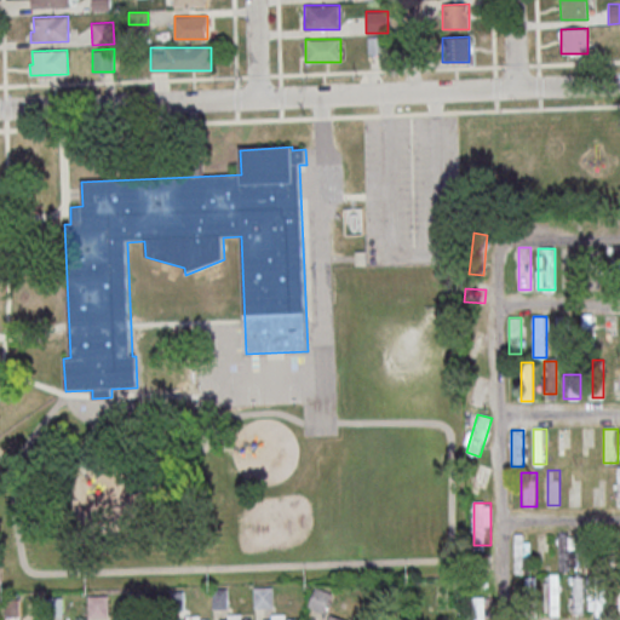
[(530,533),(515,533),(515,573),(530,573),(530,533)]
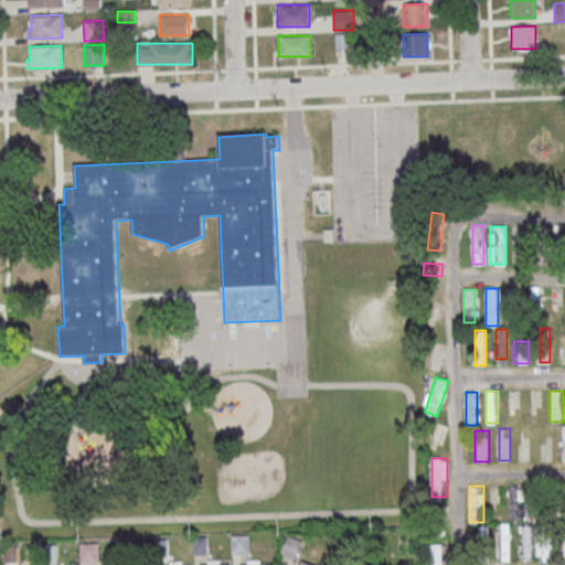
[(509,520),(526,520),(526,487),(509,487),(509,520)]
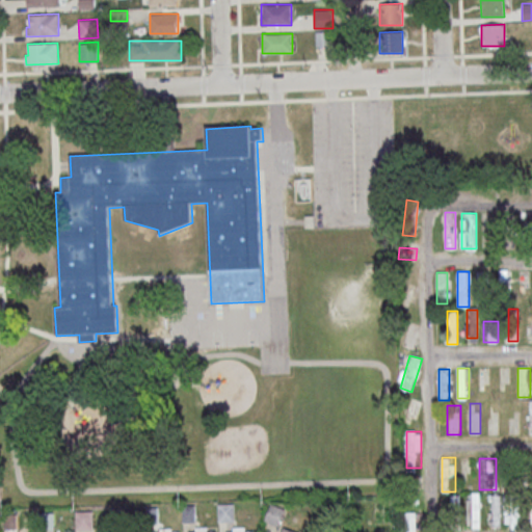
[(509,475),(509,528),(521,528),(521,475),(509,475)]
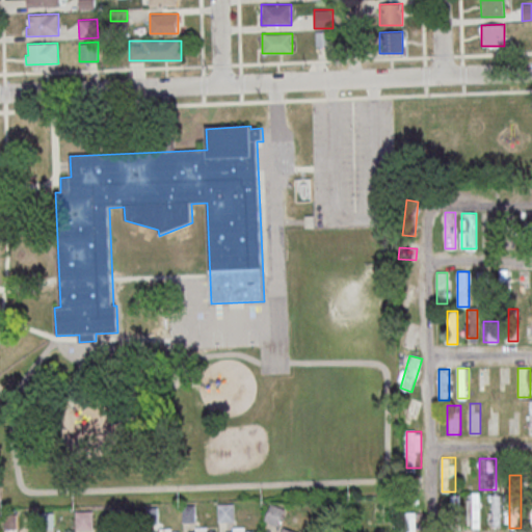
[(480,527),(480,493),(468,493),(468,527),(480,527)]
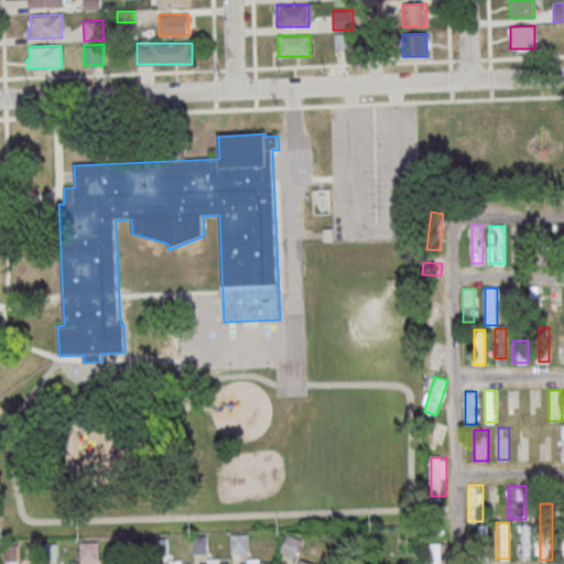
[(530,557),(530,524),(521,524),(521,557),(530,557)]
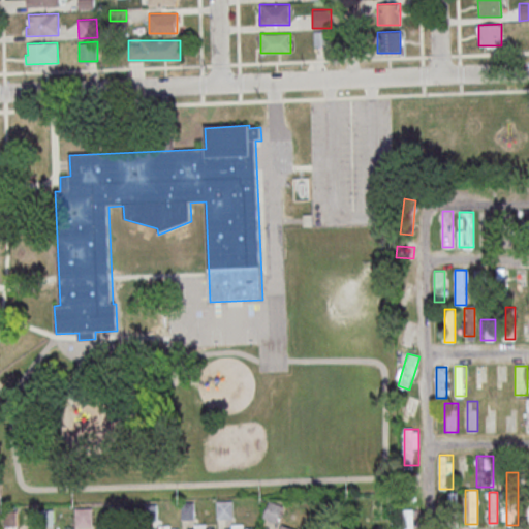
[(277,524),(285,506),(270,499),(262,518),(277,524)]
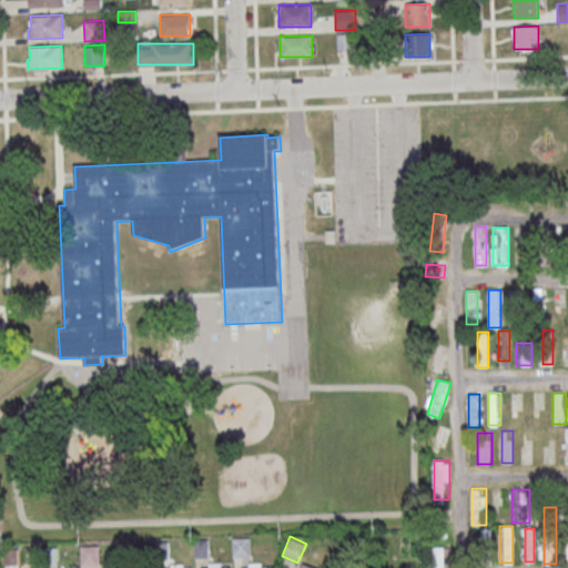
[(233,556),(250,556),(250,537),(233,537),(233,556)]
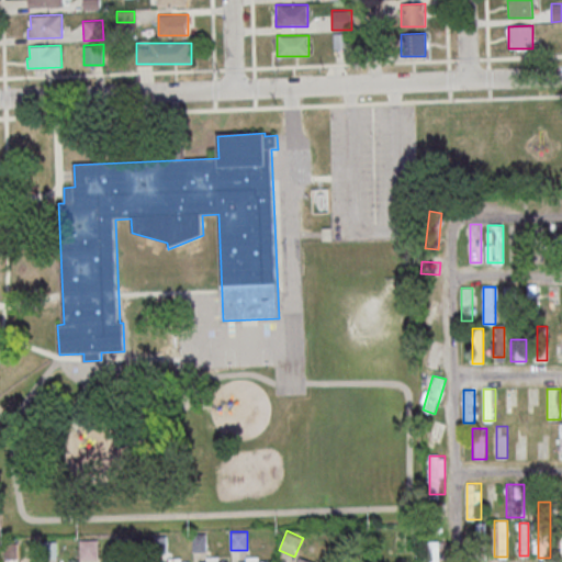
[(80,540),(80,559),(98,559),(98,540),(80,540)]
